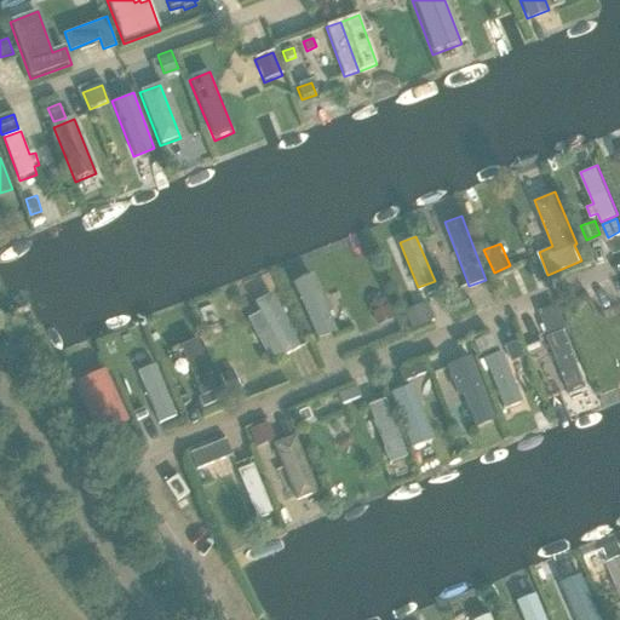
[(313,273),(292,281),(316,337),(337,328),(329,311),(333,310),(328,298),(325,300),(313,273)]
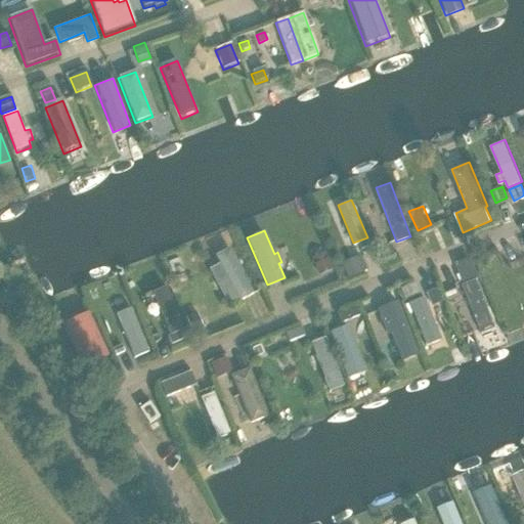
[(372,250),(367,241),(358,245),(362,253),(372,250)]
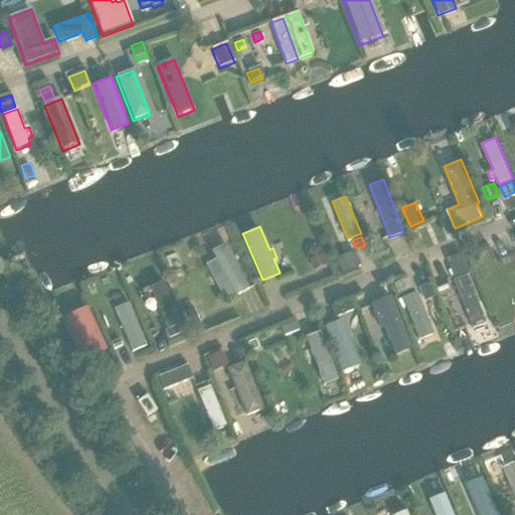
[(390,254),(384,240),(372,245),(378,260),(390,254)]
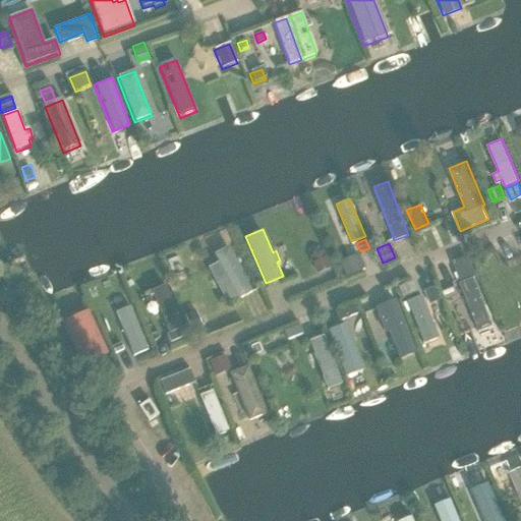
[(252,290),(228,244),(214,252),(218,259),(207,266),(225,298),(236,296),(237,298),(252,290)]
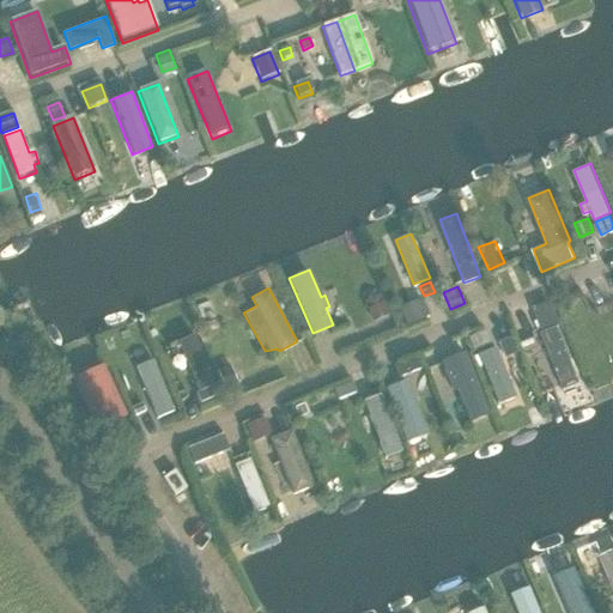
[(390,315),(383,293),(365,301),(372,321),(390,315)]
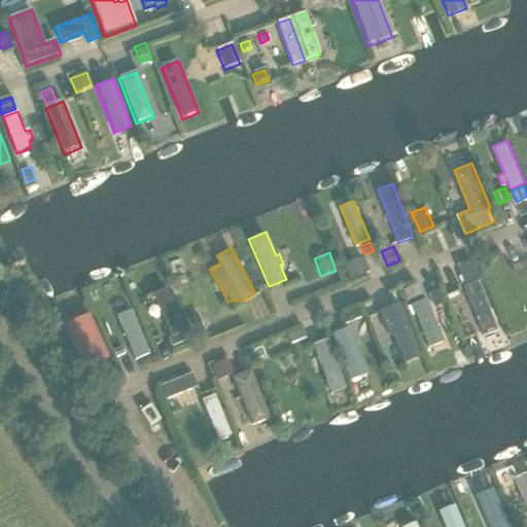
[(370,271),(363,255),(343,264),(349,280),(370,271)]
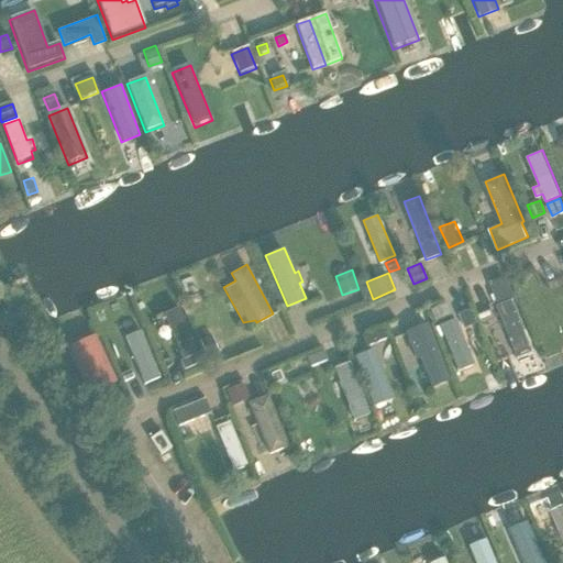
[(533,352),(512,299),(516,298),(506,275),(489,282),(498,304),(497,305),(518,357),(533,352)]
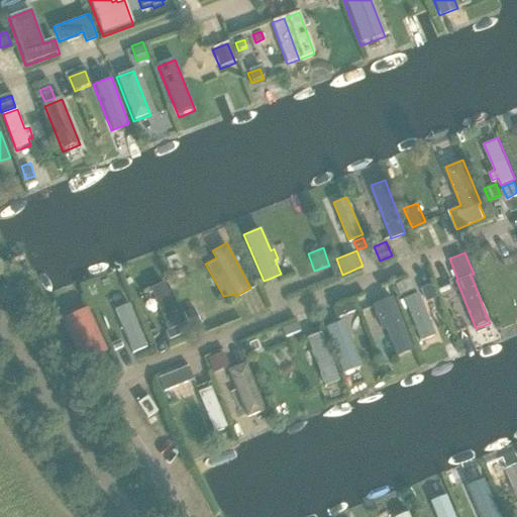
[(189,279),(184,267),(172,271),(177,283),(189,279)]
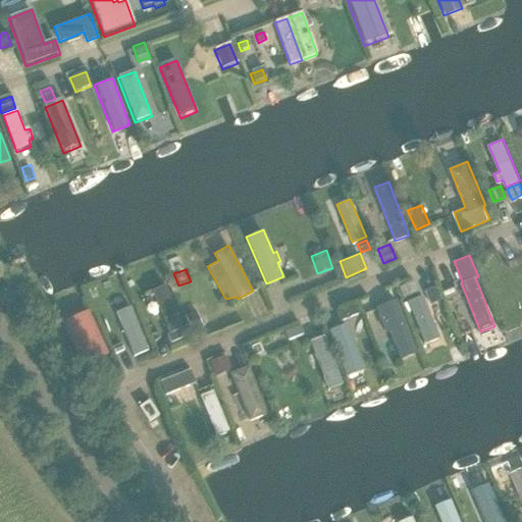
[(418,292),(413,279),(398,285),(403,298),(418,292)]
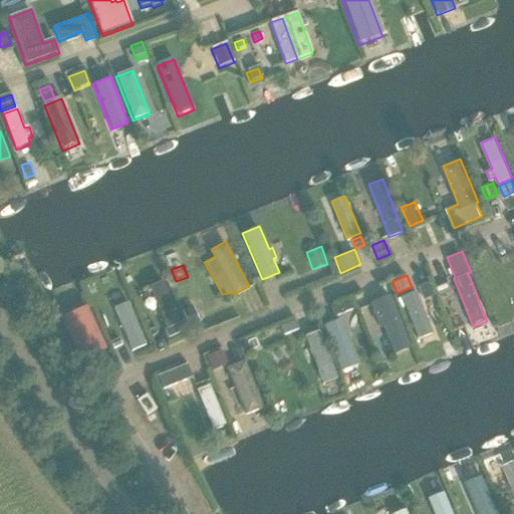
[(184,330),(163,279),(149,285),(151,290),(143,293),(149,309),(158,305),(167,326),(164,328),(168,336),(184,330)]
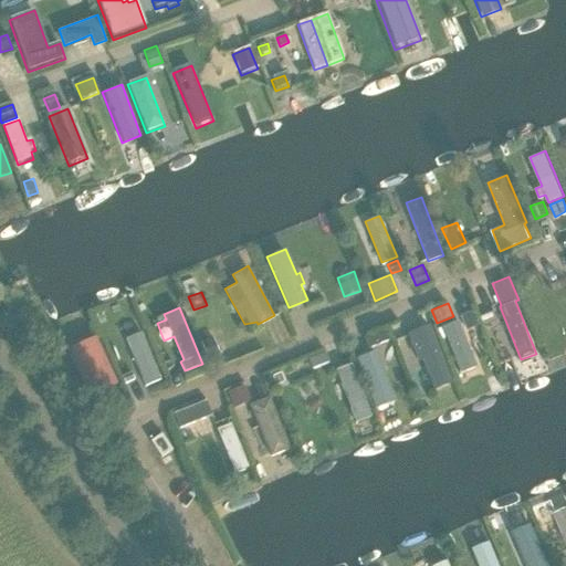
[(479,325),(472,310),(460,315),(467,329),(479,325)]
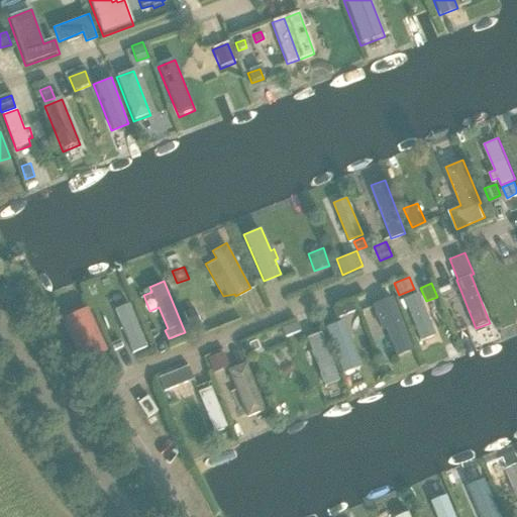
[(435,334),(419,292),(403,298),(420,340),(435,334)]
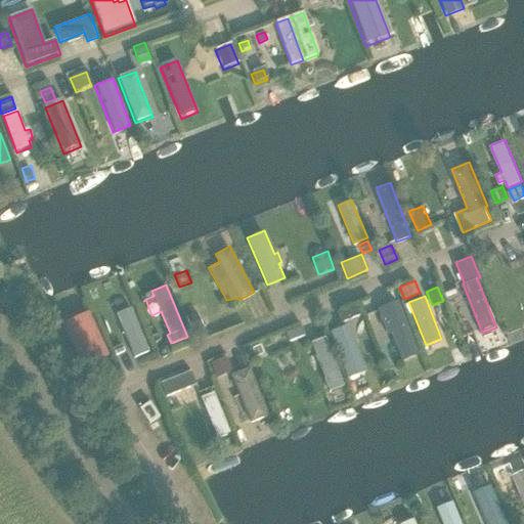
[(420,354),(399,299),(377,307),(387,334),(391,333),(401,360),(420,354)]
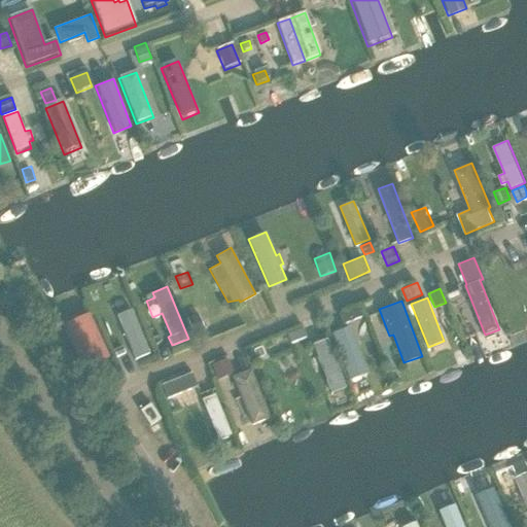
[(363,317),(359,306),(339,313),(343,323),(363,317)]
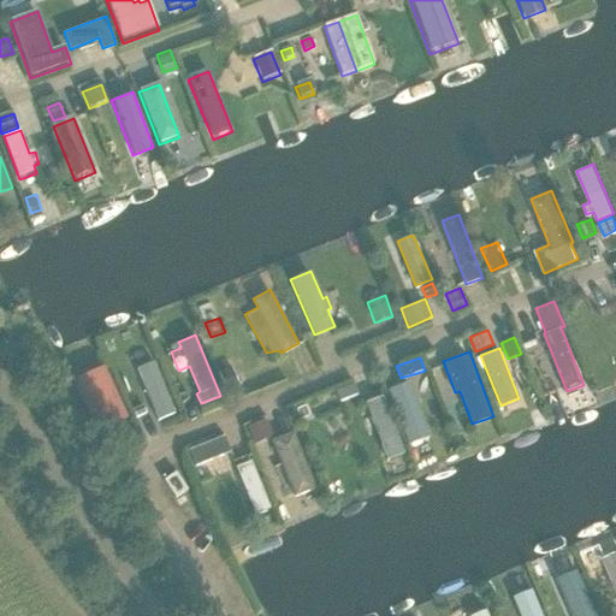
[(176,412),(154,360),(136,367),(158,419),(176,412)]
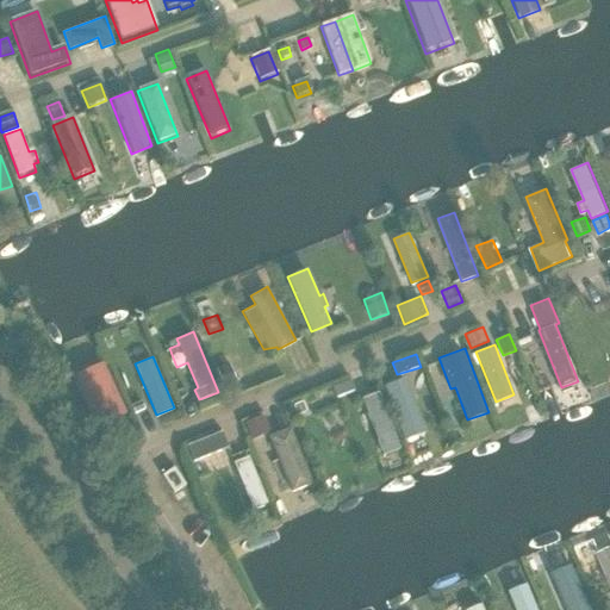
[(237,383),(229,362),(215,367),(223,388),(237,383)]
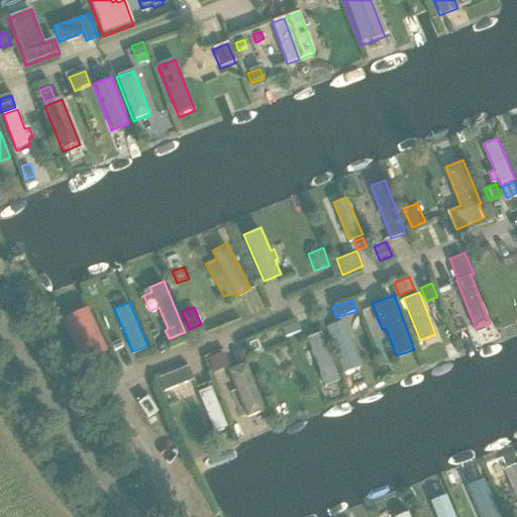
[(104,352),(85,308),(60,319),(79,364),(104,352)]
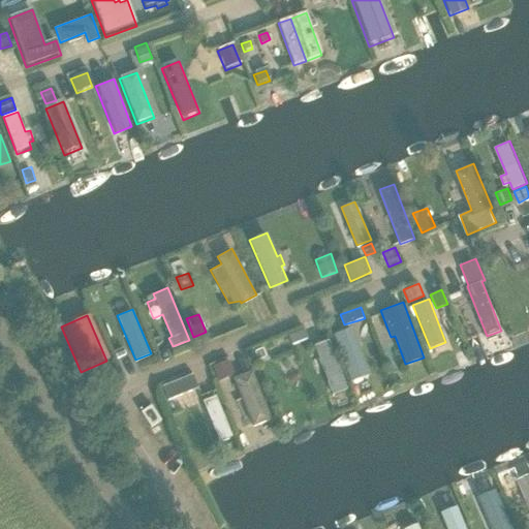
[(333,334),(350,381),(370,375),(351,327),(333,334)]
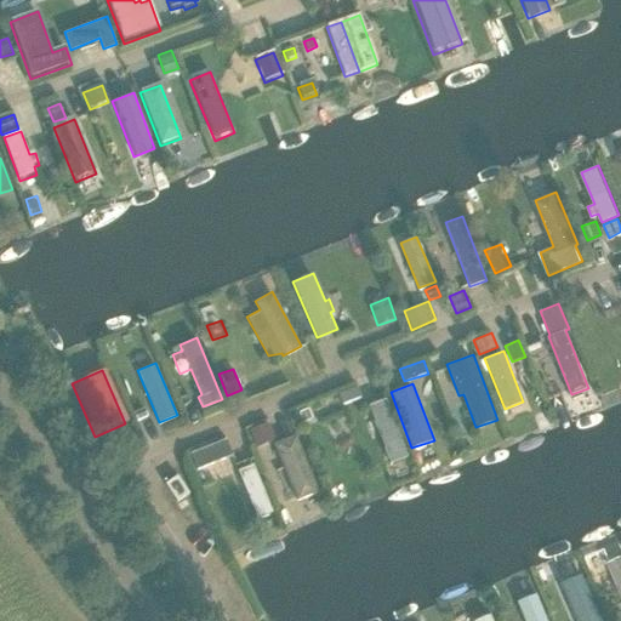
[(360,399),(357,389),(339,396),(342,405),(360,399)]
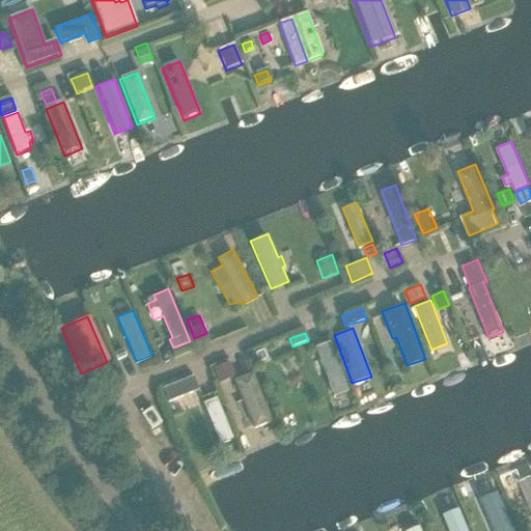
[(347,391),(329,341),(314,346),(333,396),(347,391)]
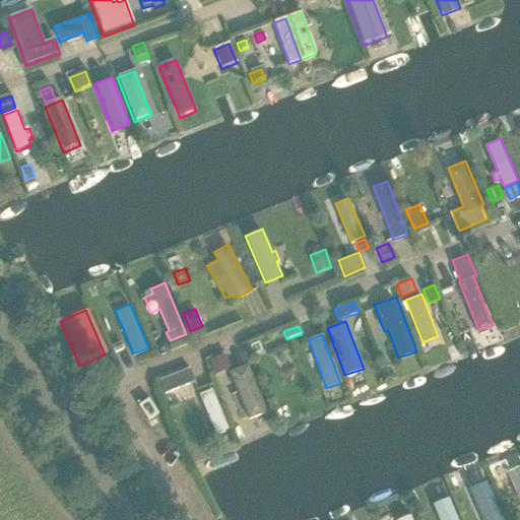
[(124,348),(121,341),(112,344),(115,351),(124,348)]
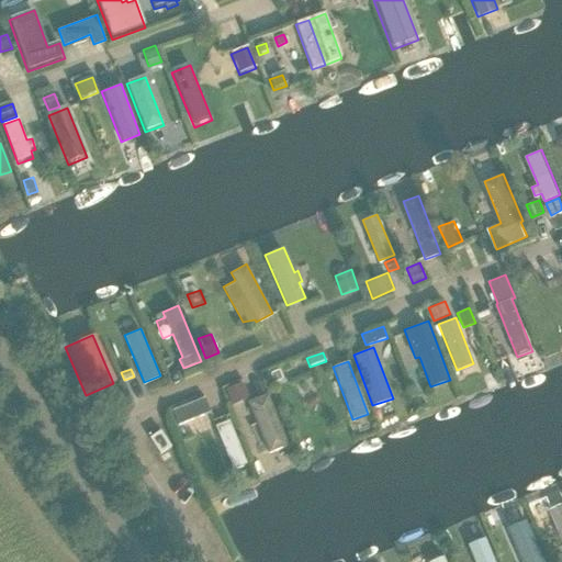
[(283,379),(279,369),(270,372),(273,382),(283,379)]
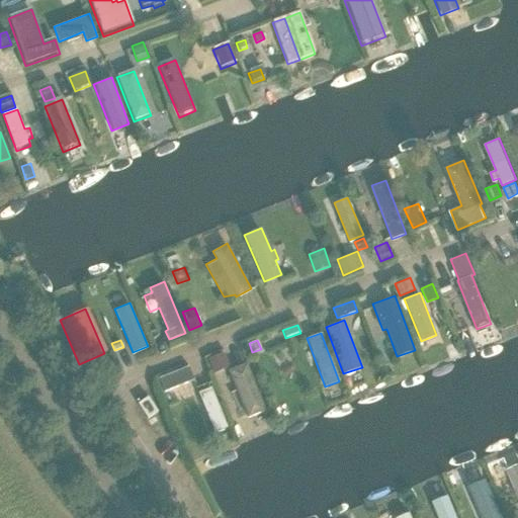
[(231,367),(225,352),(207,358),(213,373),(231,367)]
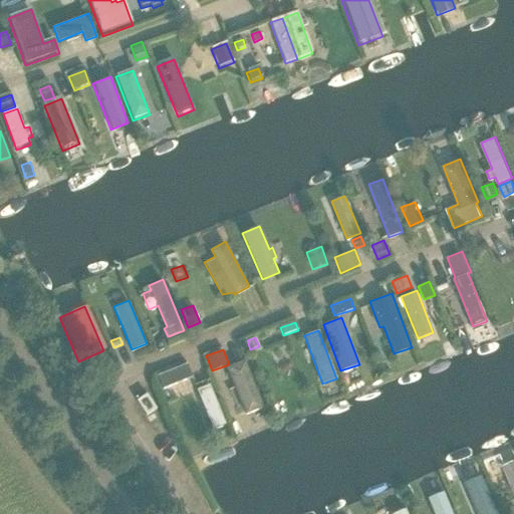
[(245,359),(227,366),(245,414),(263,407),(245,359)]
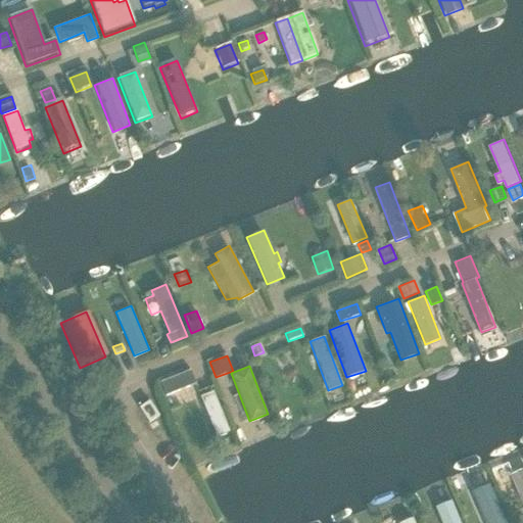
[(196,384),(191,371),(160,382),(165,396),(196,384)]
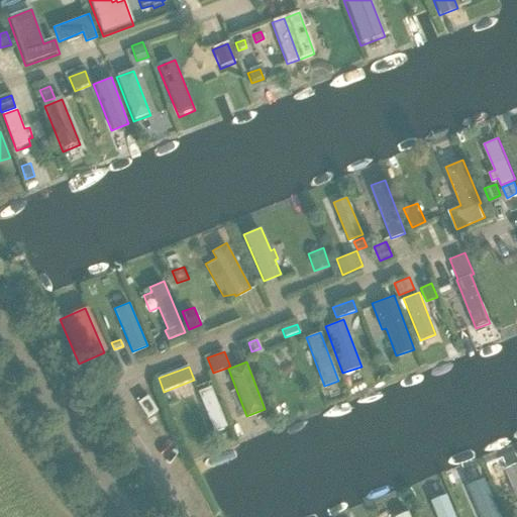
[(226,426),(210,386),(198,391),(214,431),(226,426)]
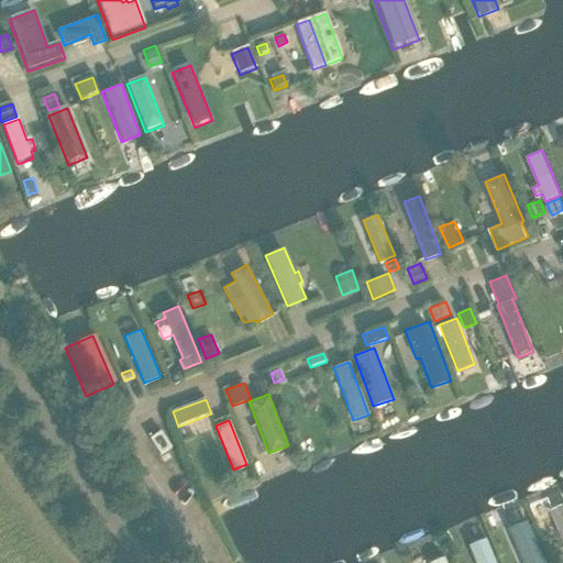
[(172,424),(162,429),(167,446),(178,443),(172,424)]
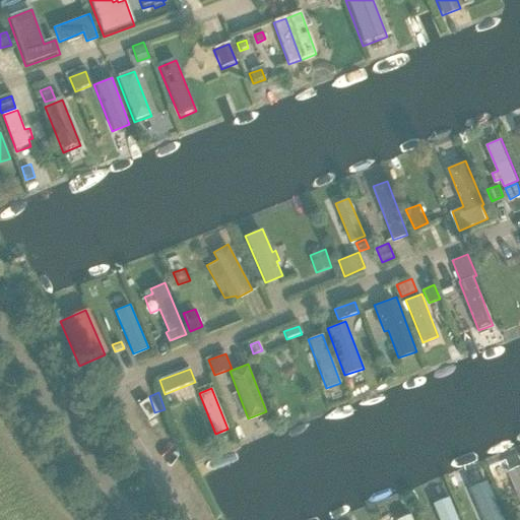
[(157,417),(148,401),(138,407),(146,423),(157,417)]
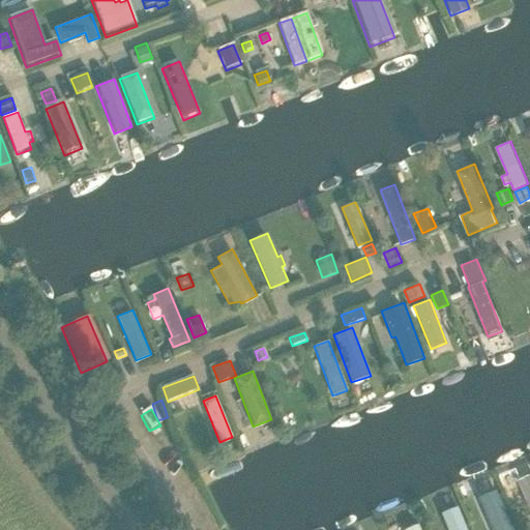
[(529,474),(518,480),(529,507),(529,474)]
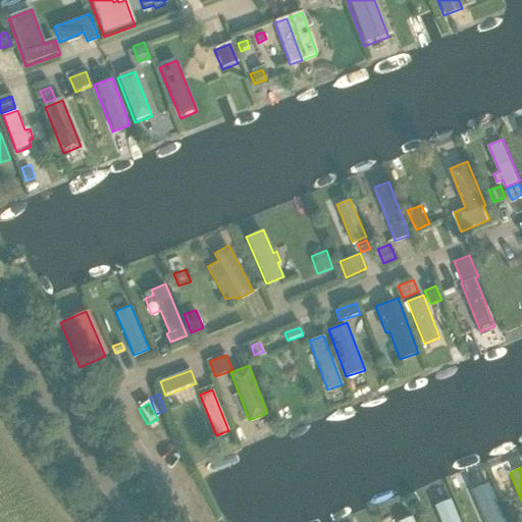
[(473,490),(486,521),(507,521),(491,483),(473,490)]
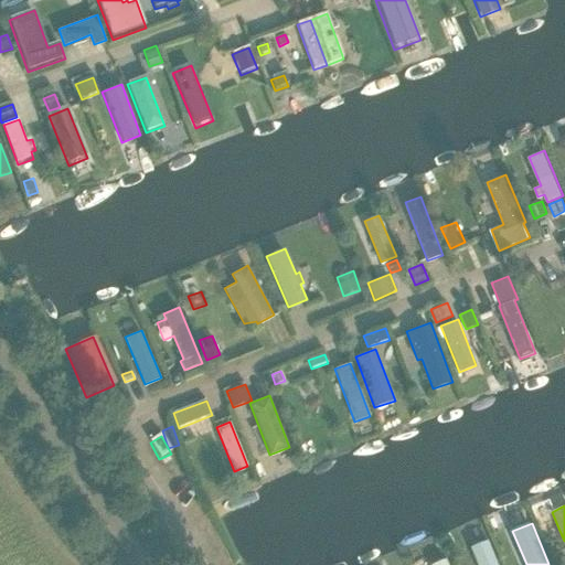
[(500,564),(490,540),(472,546),(479,564),(500,564)]
